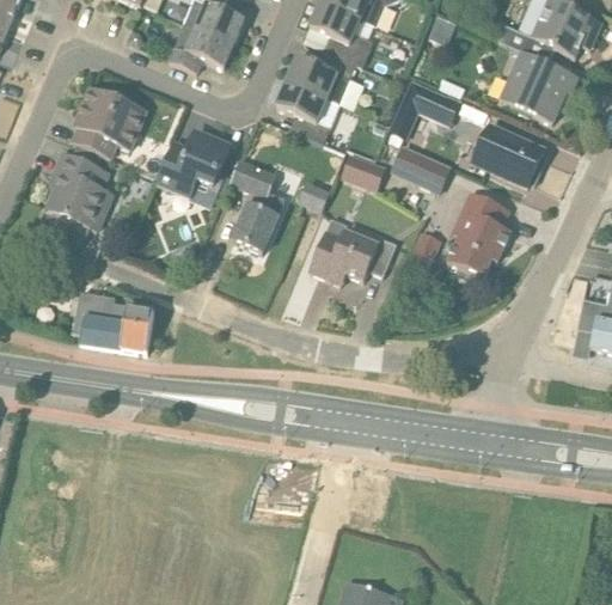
[(195,0),(184,24),(196,29),(234,44),(244,19),(222,11),(227,0),(195,0)]
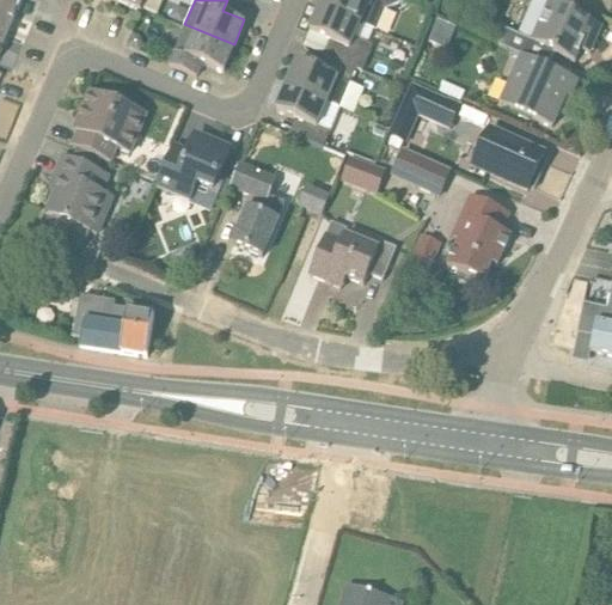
[(320,0),(319,4),(360,20),(361,20),(371,24),(381,0),(389,4),(397,0),(320,0)]
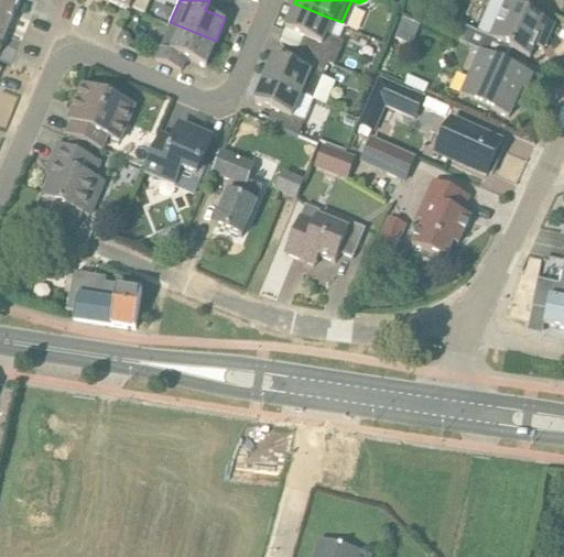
[(555,21),(507,0),(505,0),(489,33),(510,43),(509,45),(530,54),(535,42),(544,46),(555,21)]
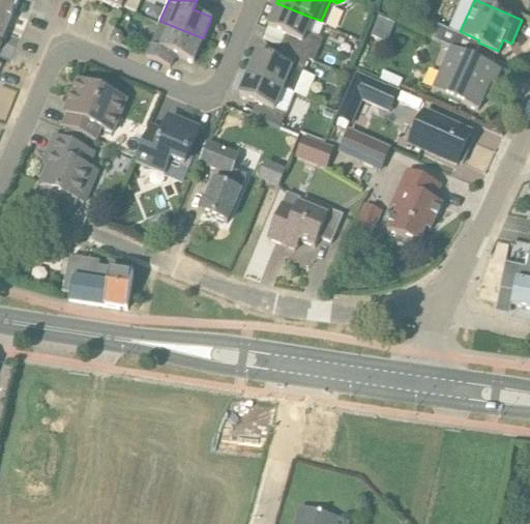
[(0,26),(6,28),(15,7),(0,1),(0,26)]
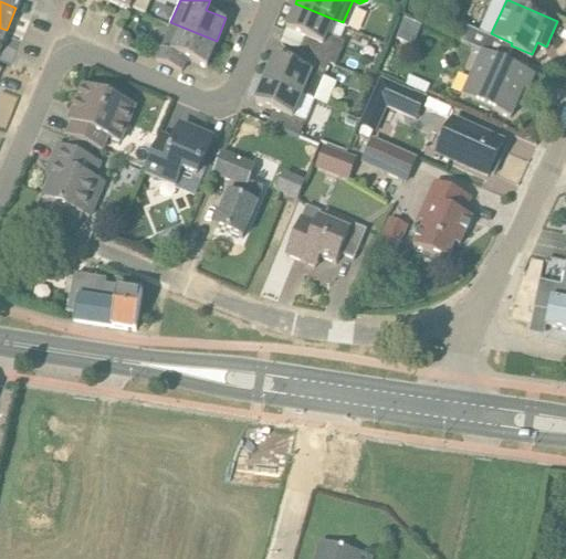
[(345,38),(339,37),(328,31),(333,19),(295,3),(286,25),(310,35),(304,50),(329,61),(329,60),(335,62),(345,38)]
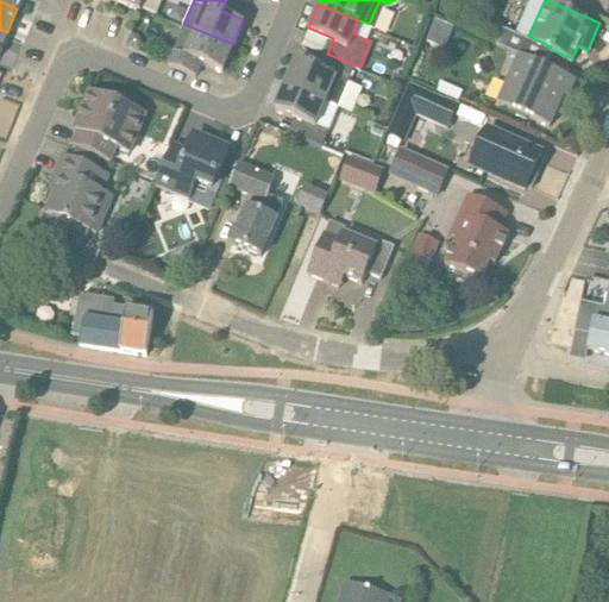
[(429,37),(447,43),(456,23),(438,16),(429,37)]
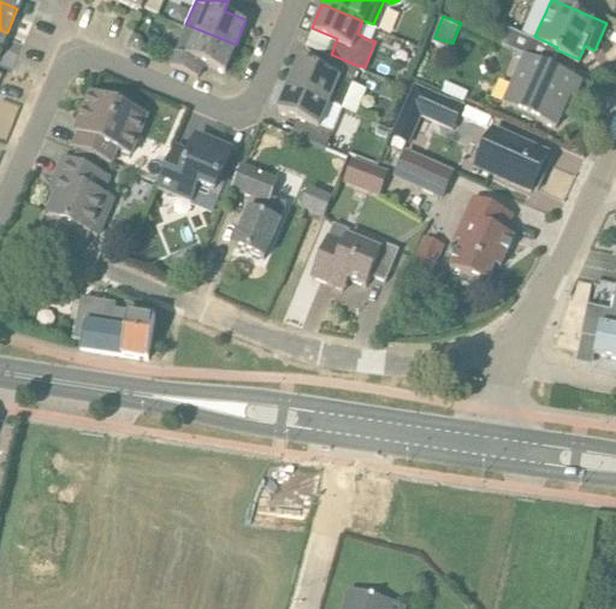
[(170,61),(197,74),(203,60),(225,69),(236,45),(197,29),(185,24),(170,61)]
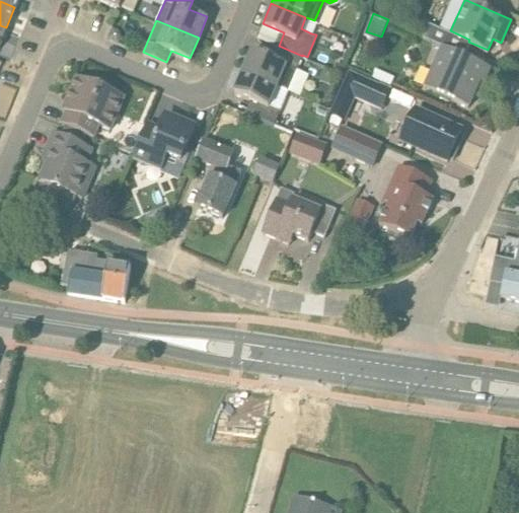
[(484,80),(490,65),(443,44),(425,85),(468,104),(479,78),(484,80)]
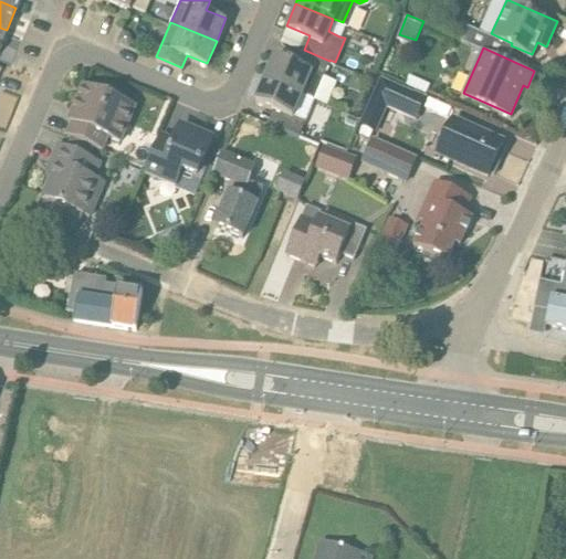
[(329,61),(304,50),(299,63),(274,53),(265,76),(303,92),(308,80),(320,84),(329,61)]
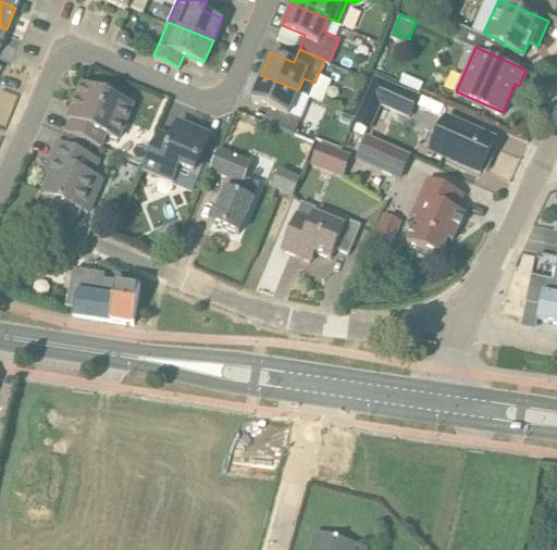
[(294,132),(300,116),(309,95),(298,90),(261,75),(251,97),(274,107),(269,121),(294,132)]
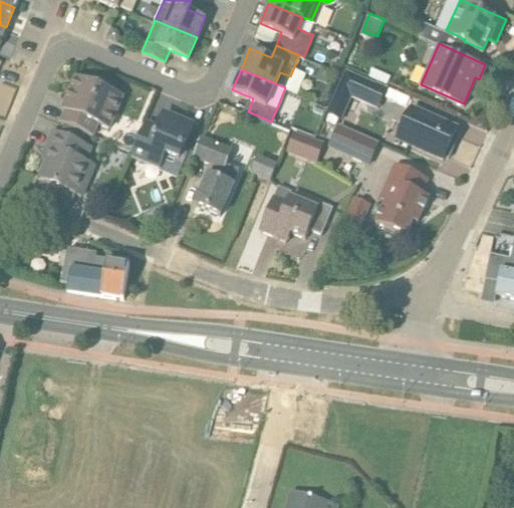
[(370,102),(378,83),(346,69),(327,111),(339,116),(350,93),(370,102)]
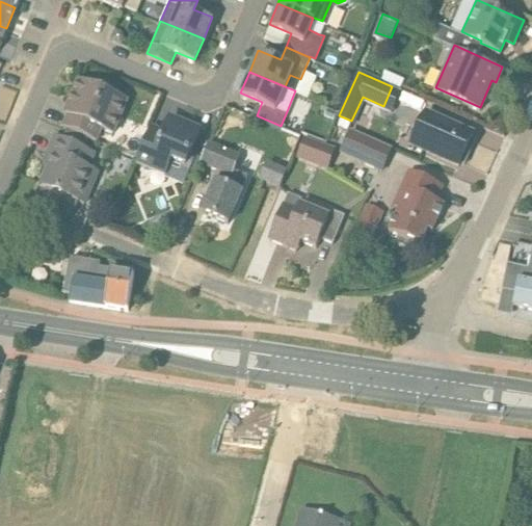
[(112,130),(127,98),(82,79),(77,90),(74,89),(65,109),(69,111),(63,124),(96,137),(101,125),(112,130)]
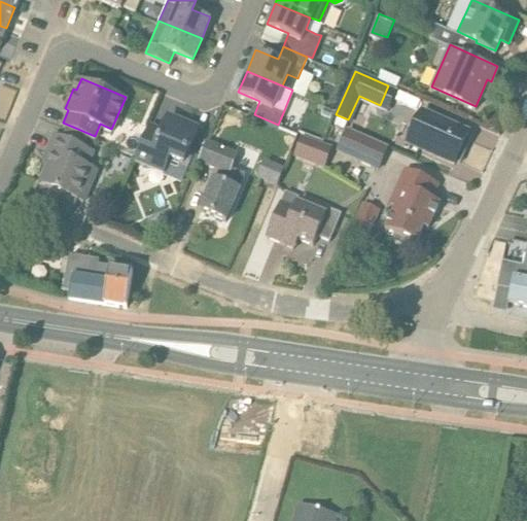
[(463,141),(467,131),(421,110),(419,114),(420,114),(421,112),(432,117),(426,130),(414,124),(408,140),(454,161),(456,158),(460,159),(467,143),(463,141)]
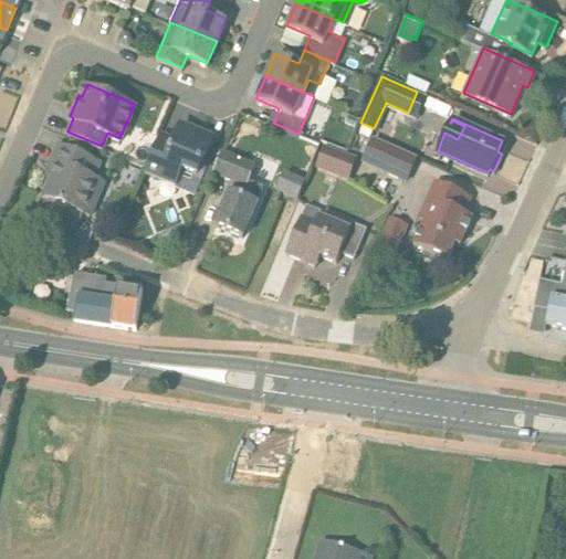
[(175,137),(160,132),(145,169),(160,176),(161,172),(177,178),(181,166),(197,172),(212,135),(181,122),(175,137)]
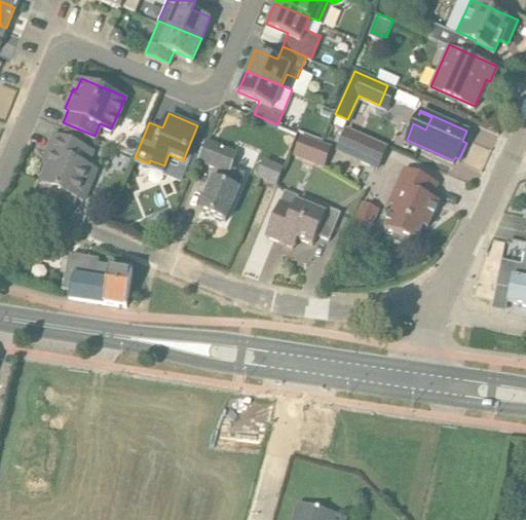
[(90,148),(54,133),(47,150),(52,152),(47,164),(44,163),(38,178),(41,180),(36,192),(55,200),(59,202),(60,198),(73,205),(90,164),(84,162),(90,148)]
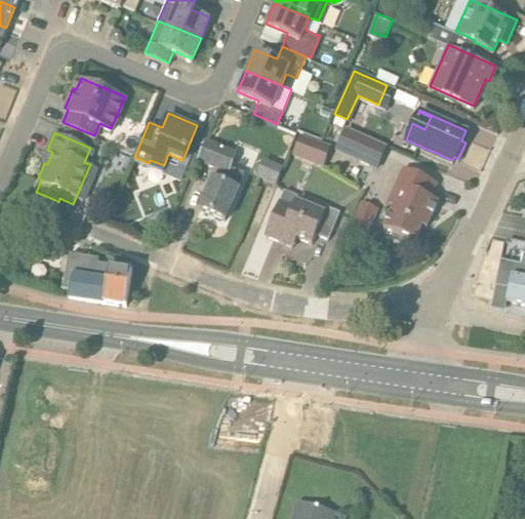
[(323,163),(330,146),(299,133),(293,151),(323,163)]
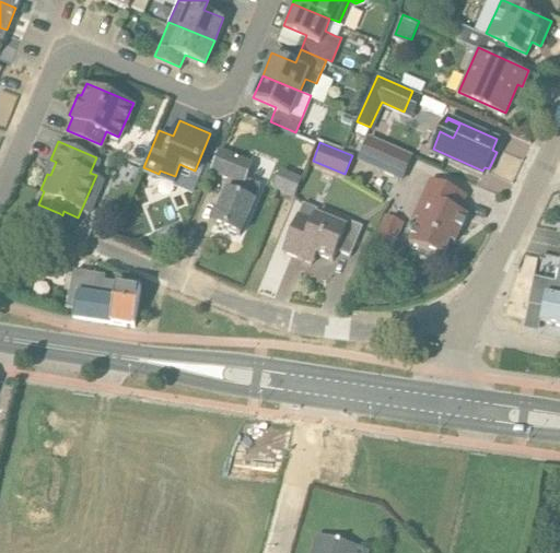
[(384,143),(375,163),(401,175),(411,155),(384,143)]
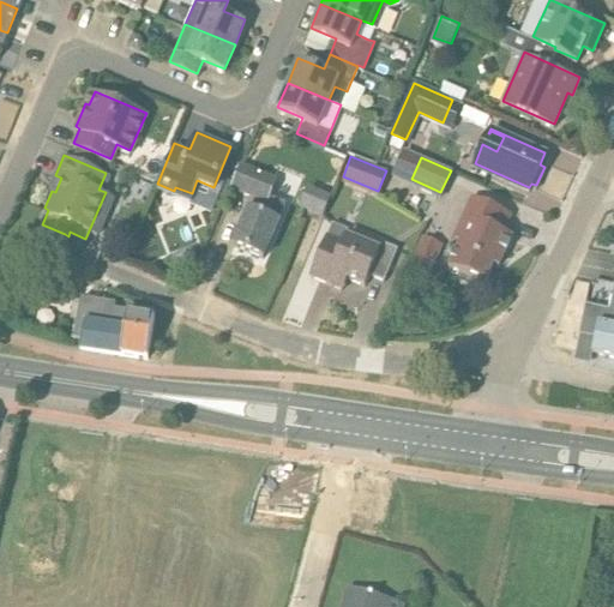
[(286,200),(271,193),(277,178),(241,162),(232,184),(256,194),(251,208),(248,206),(234,241),(264,254),(278,220),(277,218),(286,200)]
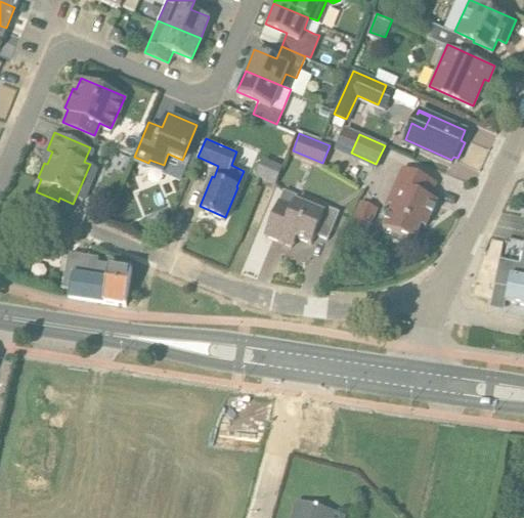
[(192,148),(185,166),(191,168),(199,152),(192,148)]
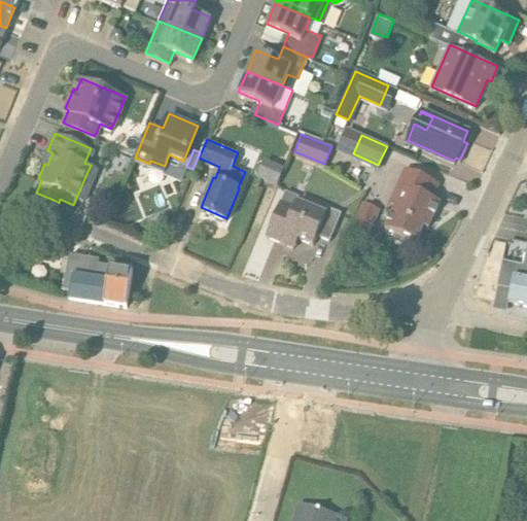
[(258,174),(277,182),(283,167),(265,159),(258,174)]
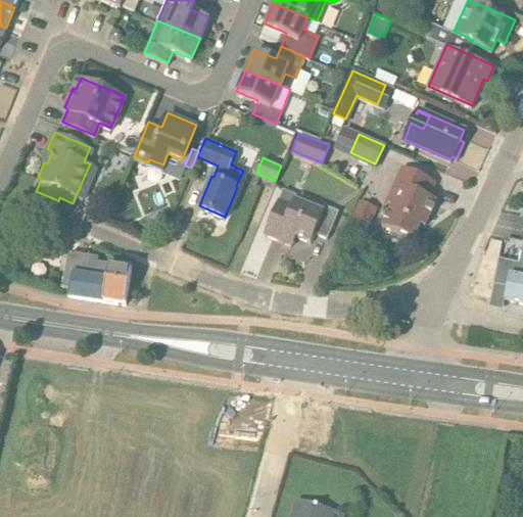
[(392,201),(382,223),(414,237),(423,215),(428,217),(436,198),(429,195),(435,180),(401,165),(386,199),(392,201)]
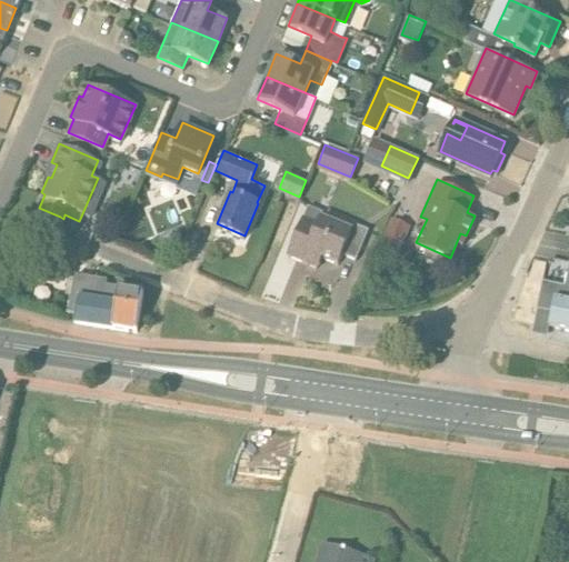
[(322,209),(308,203),(288,252),(308,261),(311,256),(319,259),(321,254),(338,261),(342,251),(356,257),(369,227),(353,221),(351,228),(320,214),(322,209)]
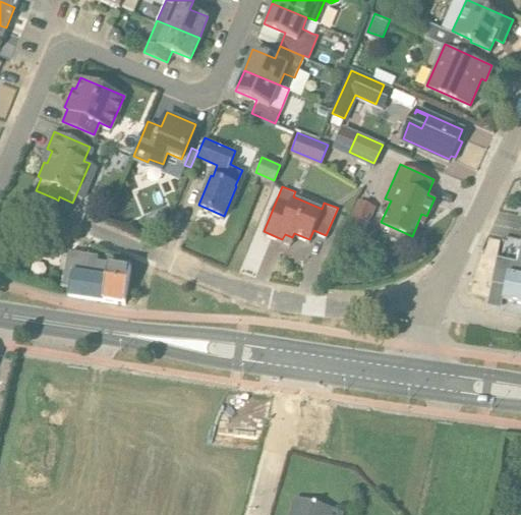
[(367,222),(373,206),(358,199),(351,215),(367,222)]
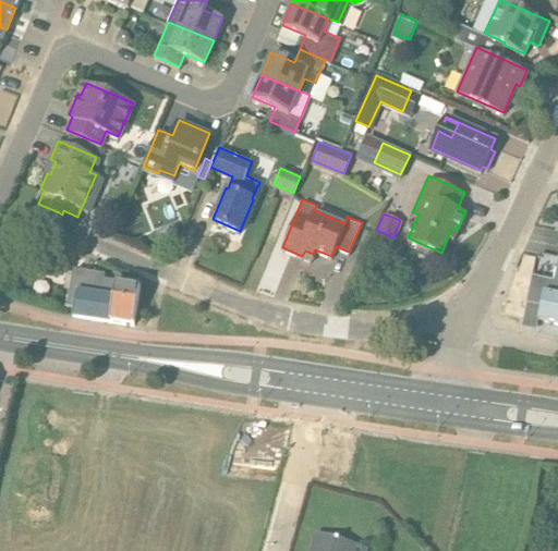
[(538,316),(557,319),(557,256),(554,278),(532,273),(526,301),(541,304),(538,316)]
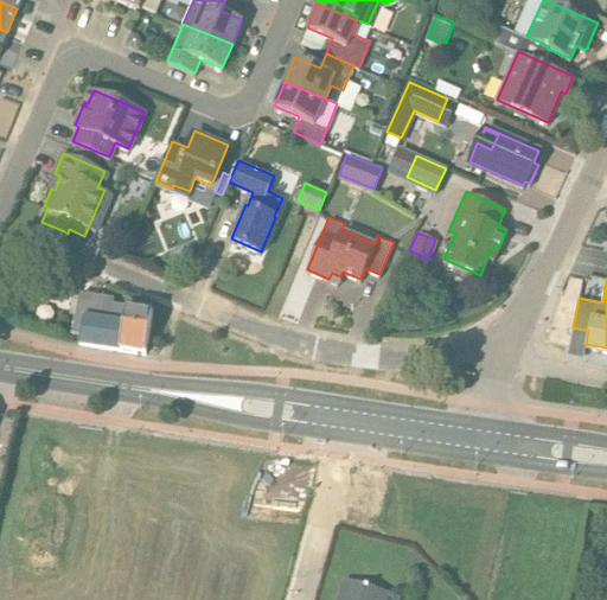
[(83,316),(80,334),(80,339),(146,350),(153,308),(113,301),(109,320),(83,316)]
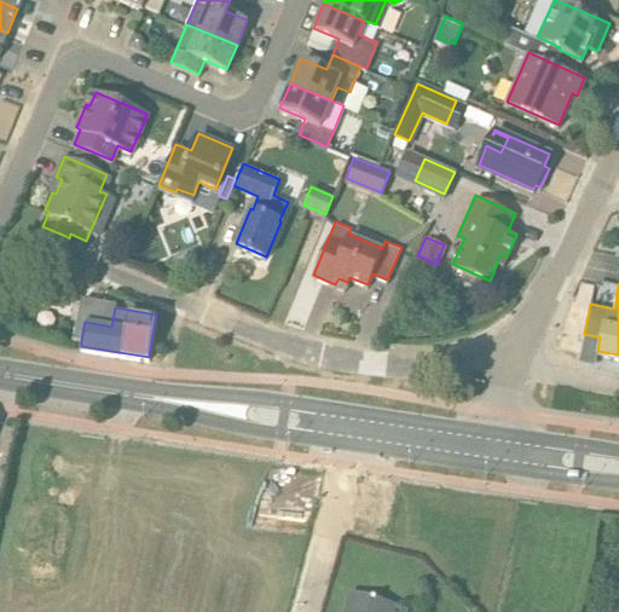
[(352,590),(345,611),(400,611),(404,602),(372,594),(372,595),(352,590)]
